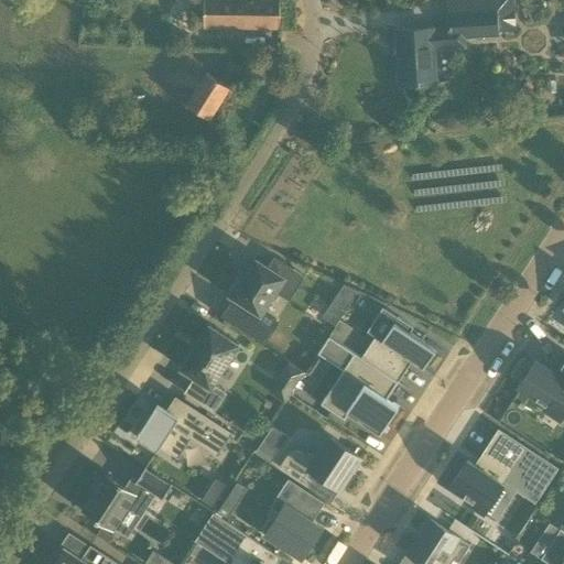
[(204,0),(205,30),(259,29),(281,29),(280,0),(204,0)]
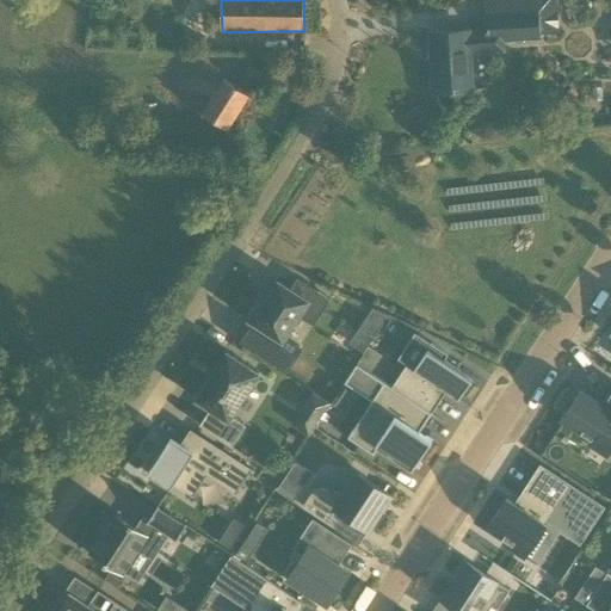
[(432,93),(471,92),(470,55),(486,54),(486,44),(539,42),(539,35),(559,34),(556,0),(482,0),(485,30),(430,32),(432,93)]
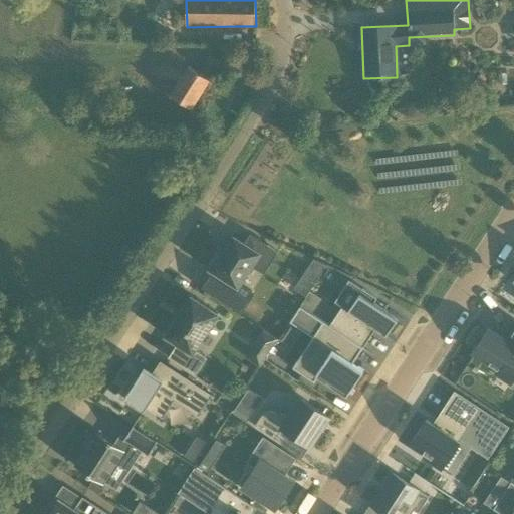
[(210,79),(189,66),(183,76),(180,74),(182,71),(165,60),(157,73),(173,84),(175,82),(178,84),(171,95),(191,108),(210,79)]
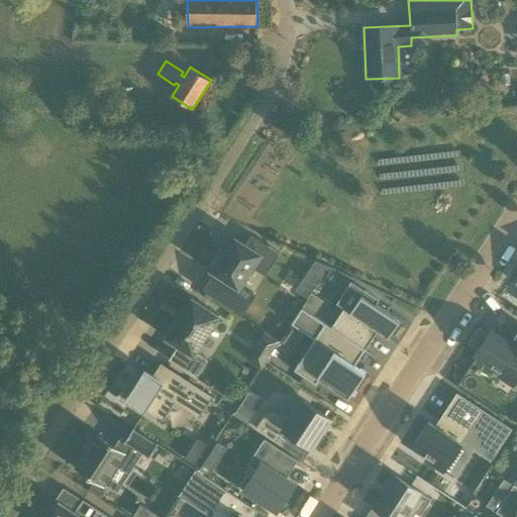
[(213,273),(239,289),(241,285),(268,245),(251,235),(245,243),(235,237),(224,254),(221,252),(210,271),(213,273)]
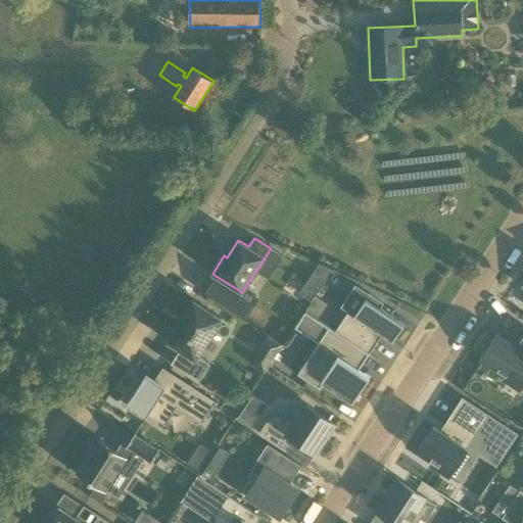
[(216,276),(204,293),(245,320),(259,298),(244,288),(242,292),(216,276)]
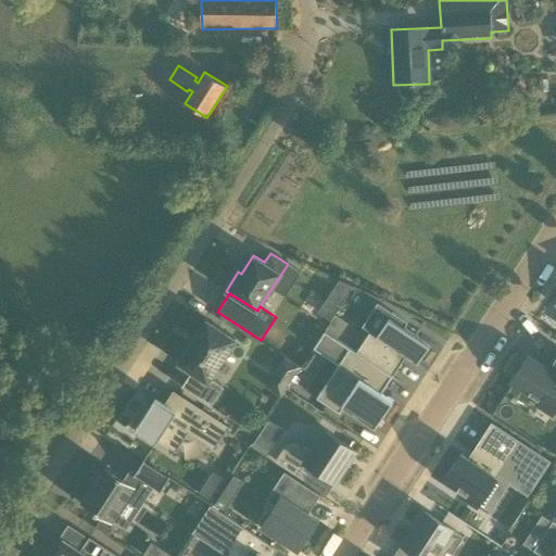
[(337,313),(342,304),(329,295),(317,312),(331,320),(337,313)]
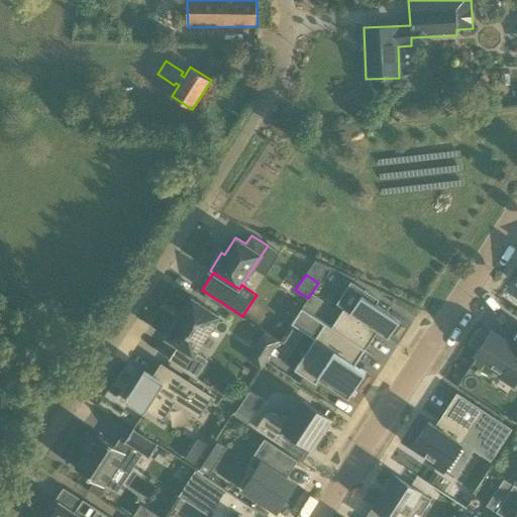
[(313,291),(308,298),(302,307),(314,315),(324,299),(313,291)]
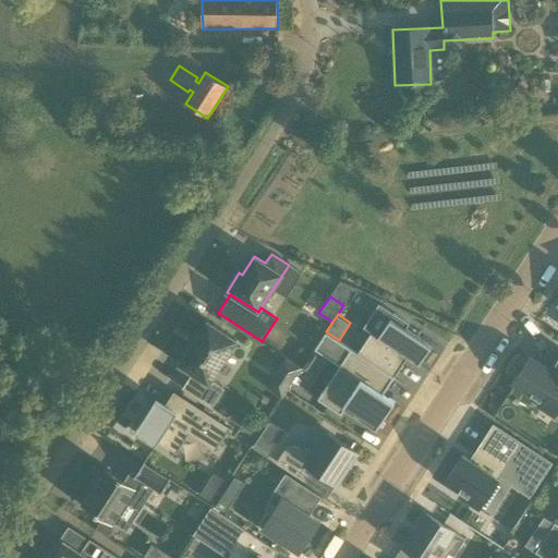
[(360,354),(397,378),(409,359),(421,366),(434,347),(408,329),(411,325),(396,315),(380,337),(374,332),(360,354)]
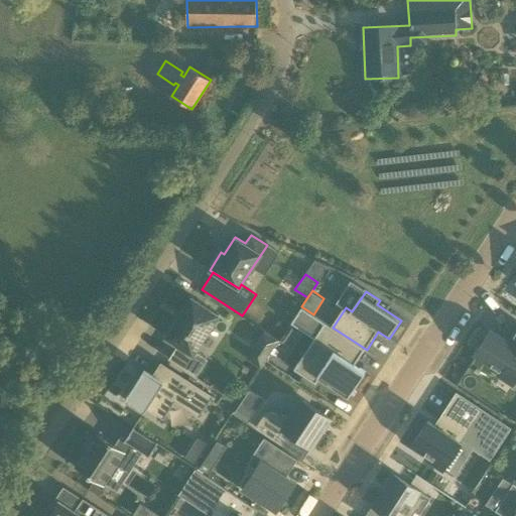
[(219,314),(191,297),(183,310),(182,309),(174,323),(174,324),(166,337),(178,345),(168,359),(197,377),(208,359),(196,351),(219,314)]
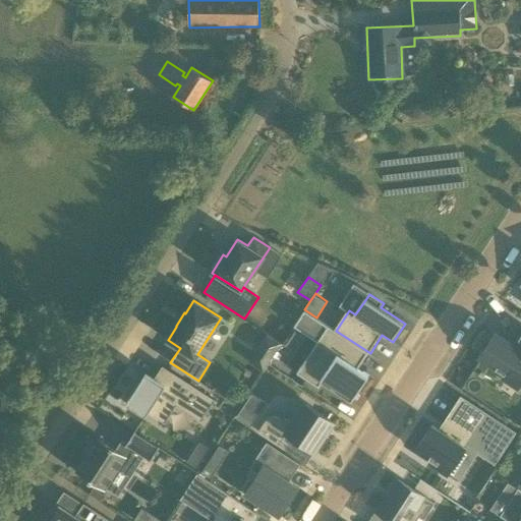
[(304,310),(294,327),(301,332),(311,315),(304,310)]
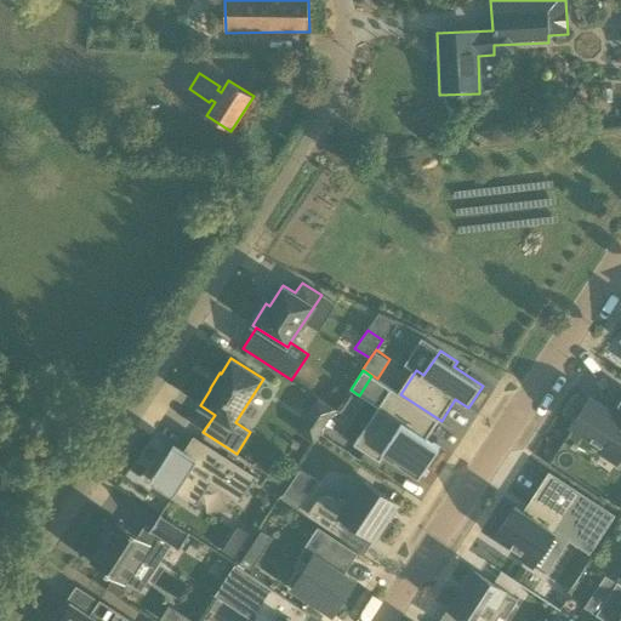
[(355,446),(382,463),(386,456),(421,479),(442,449),(428,440),(442,421),(400,394),(393,389),(355,446)]
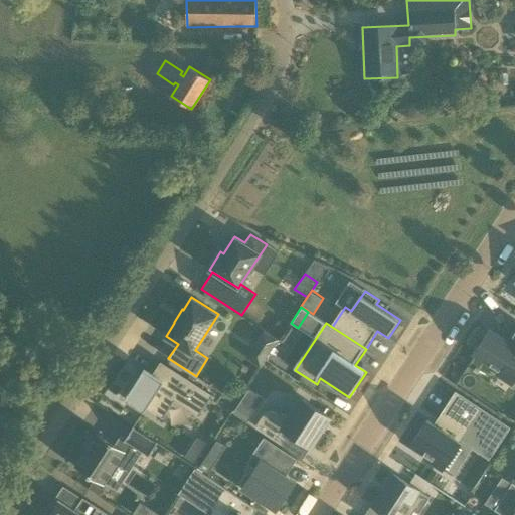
[(514,327),(506,341),(488,329),(484,335),(482,333),(474,345),(476,347),(472,353),(497,369),(494,373),(514,386),(514,327)]
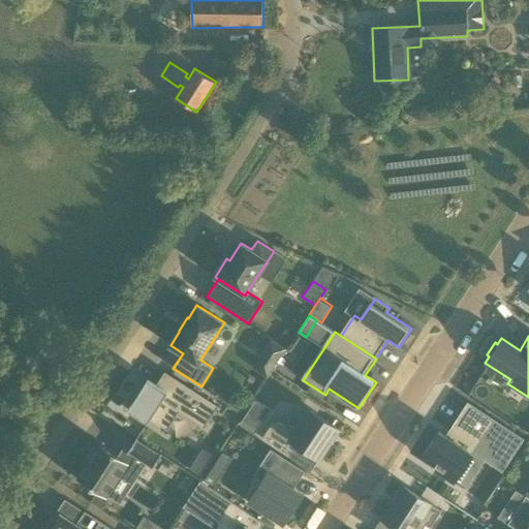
[(277,361),(278,362),(286,349),(271,340),(262,351),(277,361)]
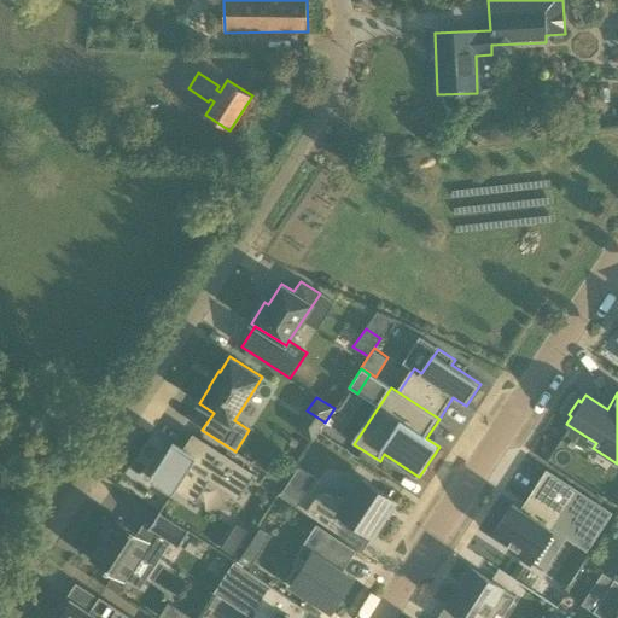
[(264,484),(202,443),(192,459),(186,454),(178,467),(174,465),(158,489),(181,503),(185,499),(205,512),(219,490),(248,509),(264,484)]
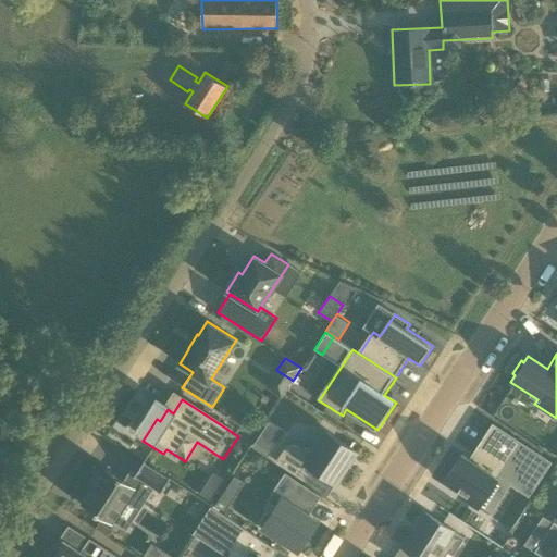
[(462,454),(444,481),(461,493),(459,496),(478,508),(503,470),(531,487),(548,459),(496,424),(477,455),(472,461),(462,454)]
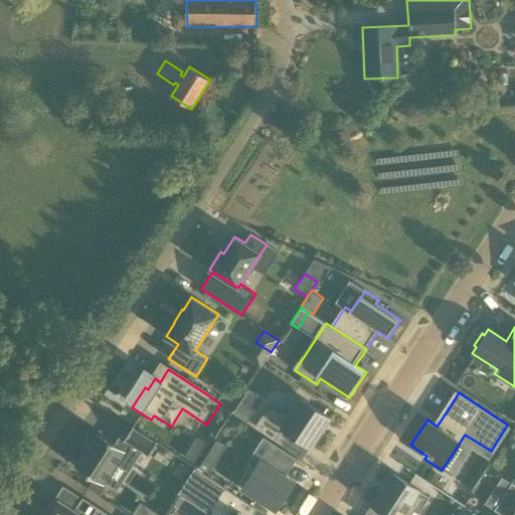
[(243,398),(233,412),(244,419),(253,405),(243,398)]
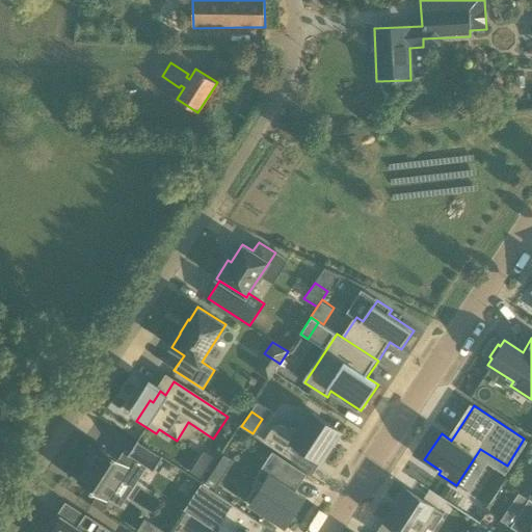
[(313,413),(300,432),(276,426),(266,442),(294,460),(302,448),(323,461),(325,457),(328,460),(337,448),(334,446),(342,432),(313,413)]
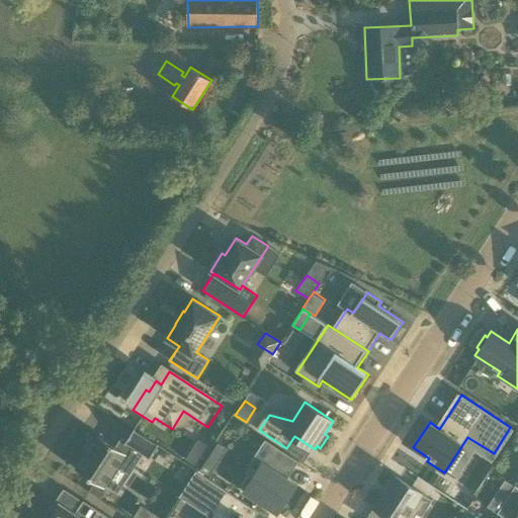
[(95,433),(73,466),(99,485),(118,456),(132,464),(140,451),(146,455),(155,443),(131,427),(122,438),(117,435),(112,444),(95,433)]
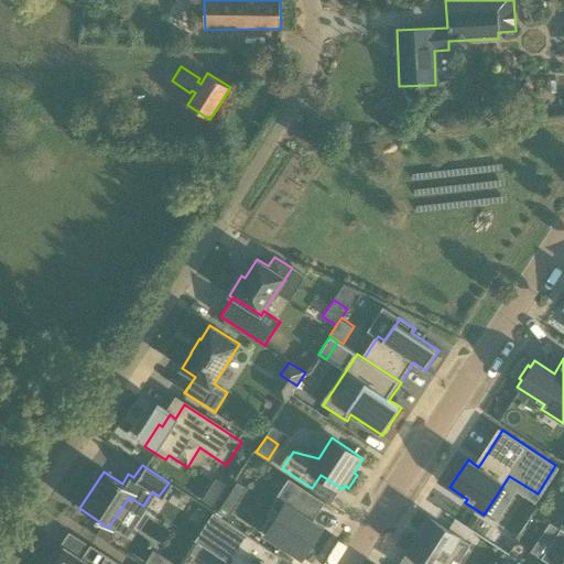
[(208,490),(202,500),(213,507),(219,497),(227,485),(217,478),(208,490)]
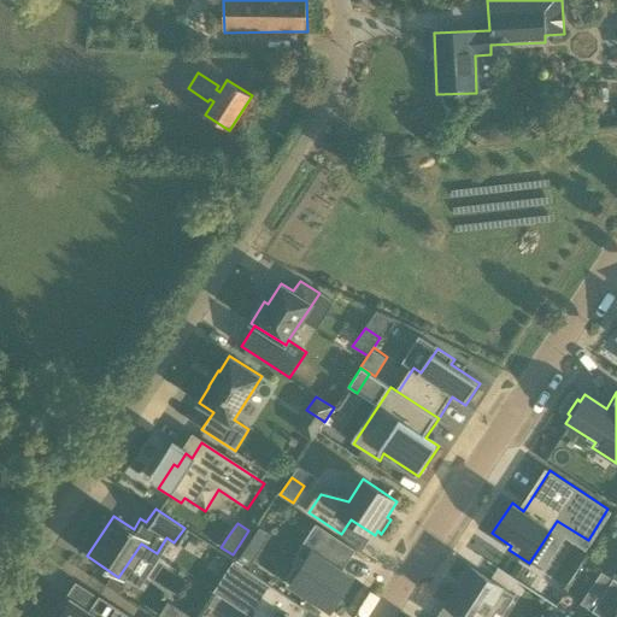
[(295,585),(333,609),(352,579),(336,569),(342,558),(329,548),(336,536),(323,528),(316,540),(322,544),(295,585)]
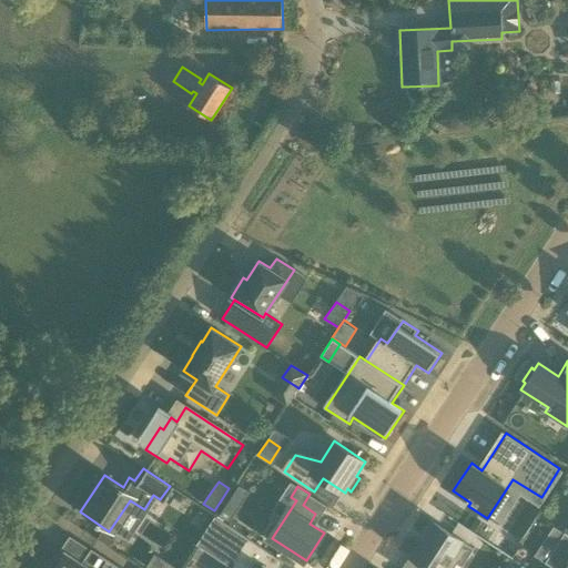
[(241,509),(230,501),(222,514),(232,521),(241,509)]
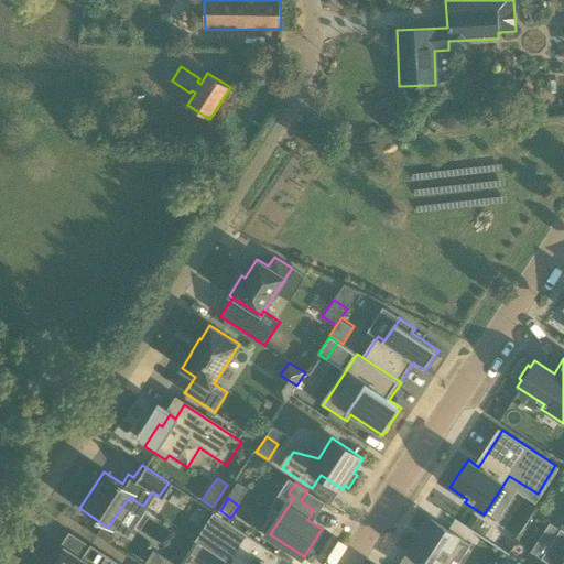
[(452,563),(455,560),(458,562),(470,544),(431,519),(409,553),(408,553),(424,563),(452,563)]
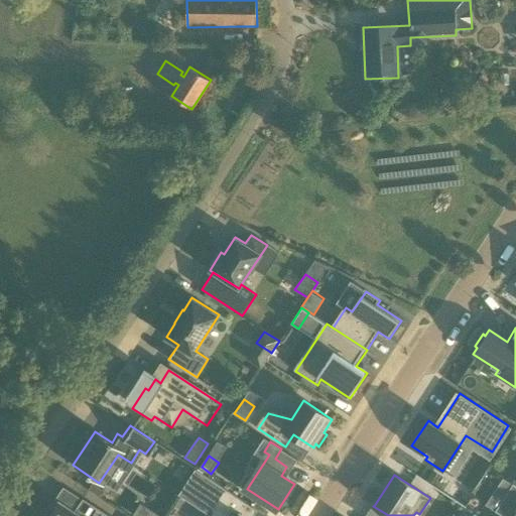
[(224,515),(261,515),(203,478),(185,503),(207,515),(215,515),(218,511),(224,515)]
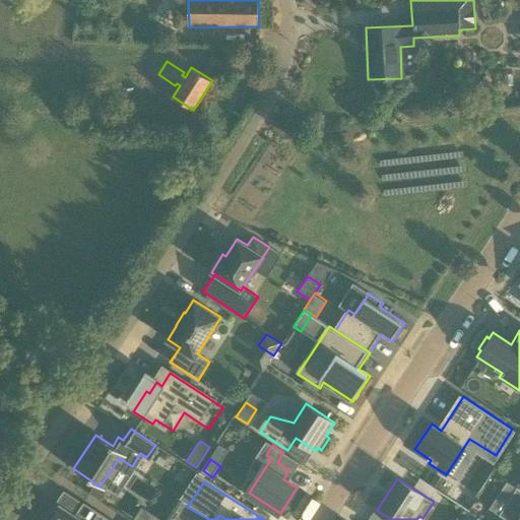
[(519,519),(519,488),(517,486),(500,515),(505,518),(504,519),(519,519)]
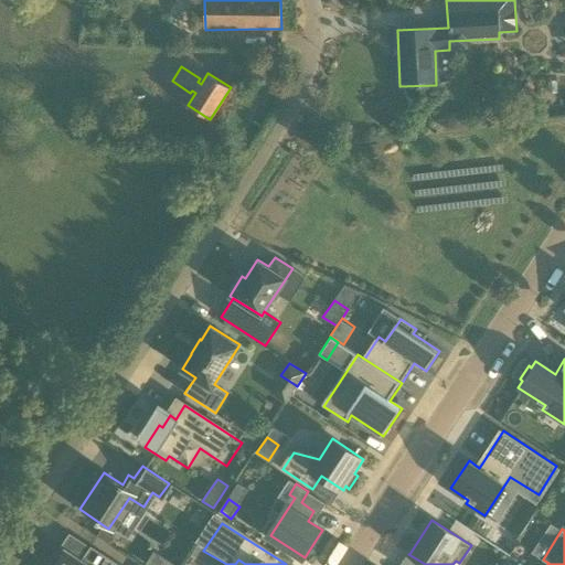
[(119,564),(109,557),(91,545),(81,561),(64,548),(59,557),(55,556),(49,564),(119,564)]
